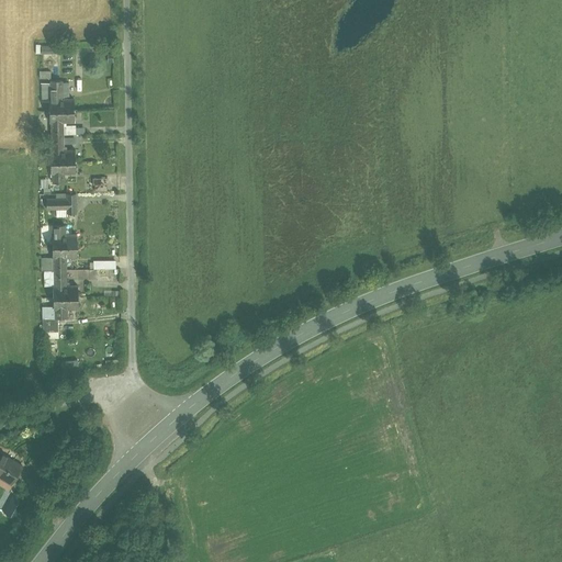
[(62,78),(53,79),(53,98),(49,98),(51,121),(54,121),(54,148),(52,148),(52,171),(54,171),(54,182),(65,181),(65,171),(75,171),(74,147),(64,148),(64,120),(75,120),(74,97),(63,97),(62,78)]
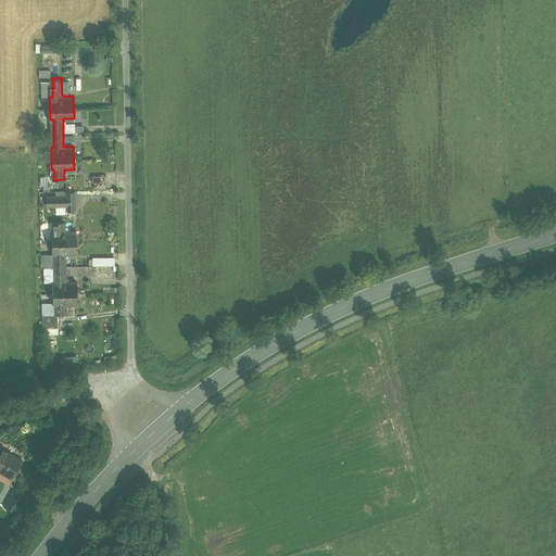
[(104,177),(91,176),(90,186),(103,187),(104,177)]
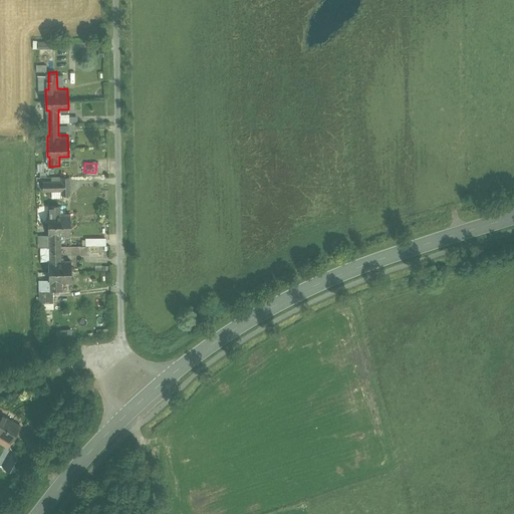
[(62,190),(62,196),(69,196),(68,176),(62,177),(62,181),(43,181),(43,191),(62,190)]
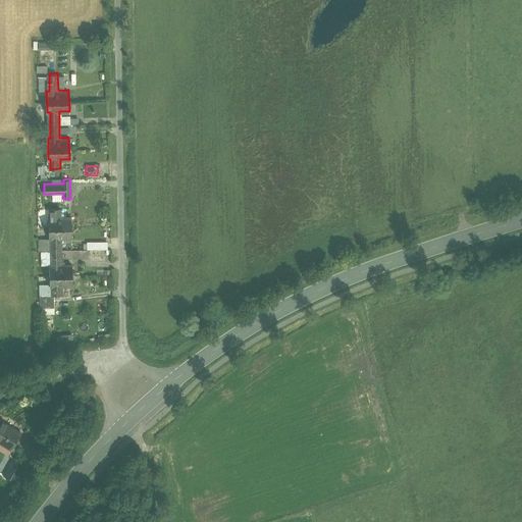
[(60,207),(51,207),(51,218),(49,218),(49,239),(52,239),(53,264),(50,265),(50,286),(52,286),(52,296),(63,296),(63,286),(71,285),(71,264),(62,264),(61,239),(71,239),(71,217),(60,217),(60,207)]
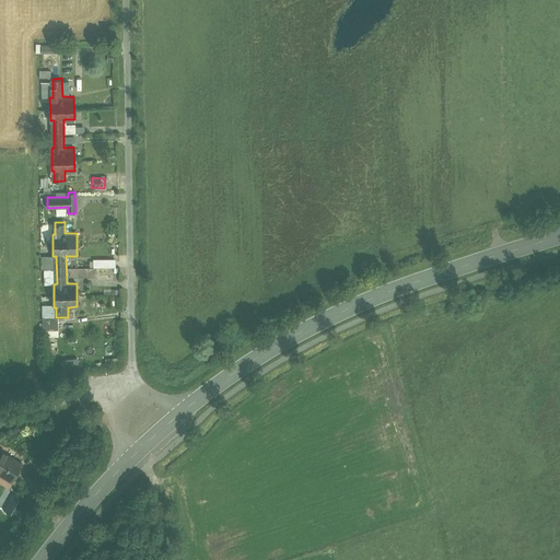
[(90,259),(90,267),(112,268),(112,259),(90,259)]
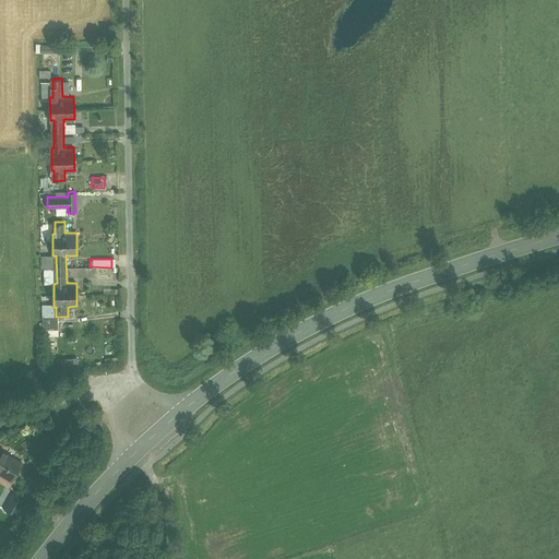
[(0,477),(8,483),(18,467),(0,456),(0,477)]
